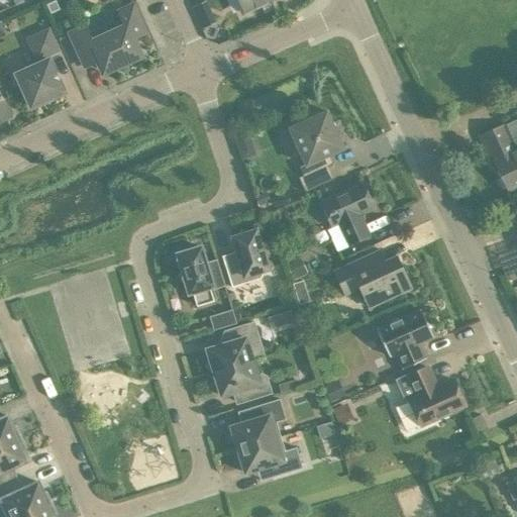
[(50,14),(60,9),(56,0),(46,4),(50,14)]
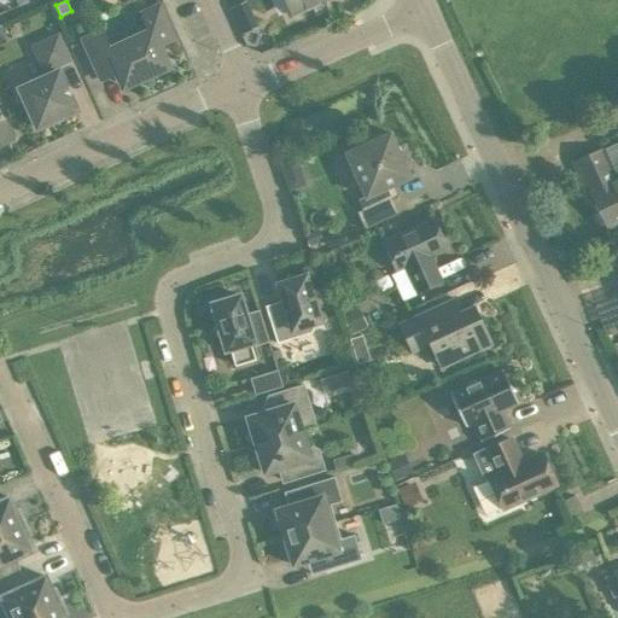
[(245,0),(229,7),(240,33),(260,24),(249,0),(245,0)]
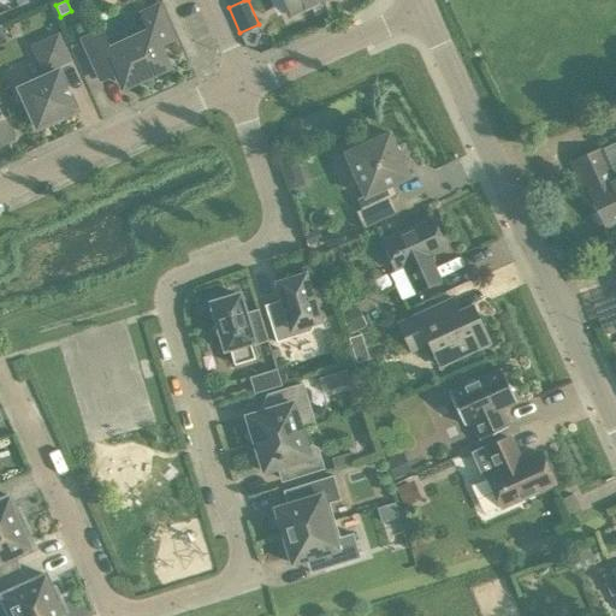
[(284,0),(292,16),(326,0),(284,0)]
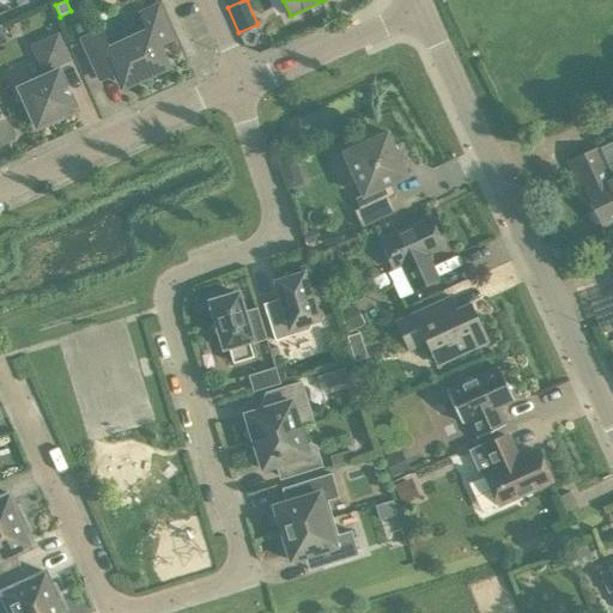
[(103,30),(82,40),(101,80),(115,73),(119,83),(133,77),(137,83),(170,67),(159,46),(174,40),(159,5),(138,14),(146,31),(110,48),(103,30)]
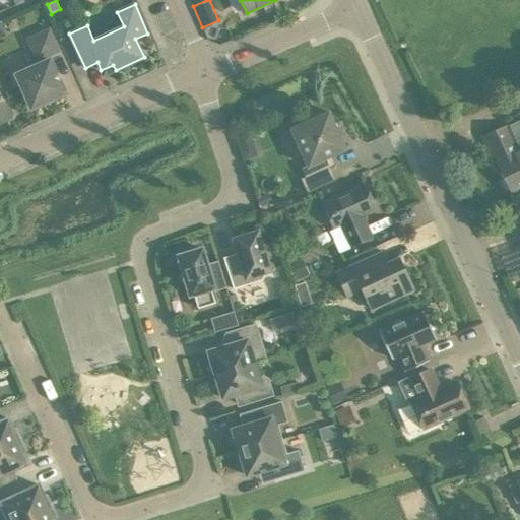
[(22,87),(31,108),(65,92),(48,56),(59,51),(50,29),(27,39),(40,64),(29,68),(20,65),(12,84),(22,87)]
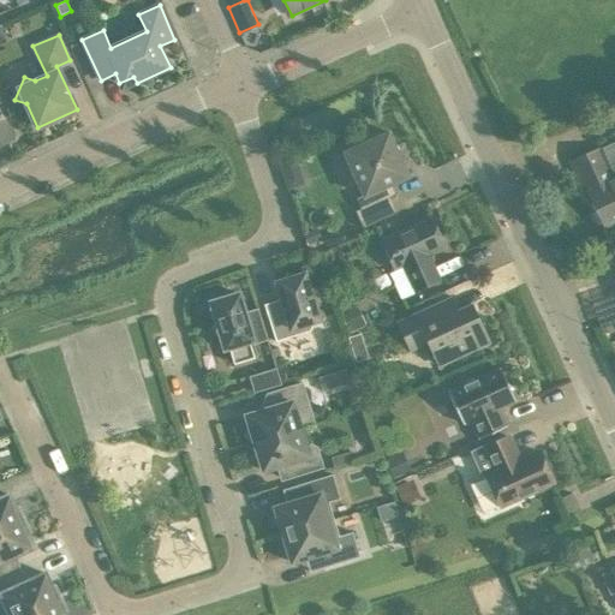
[(0,144),(13,138),(1,114),(0,114),(0,144)]
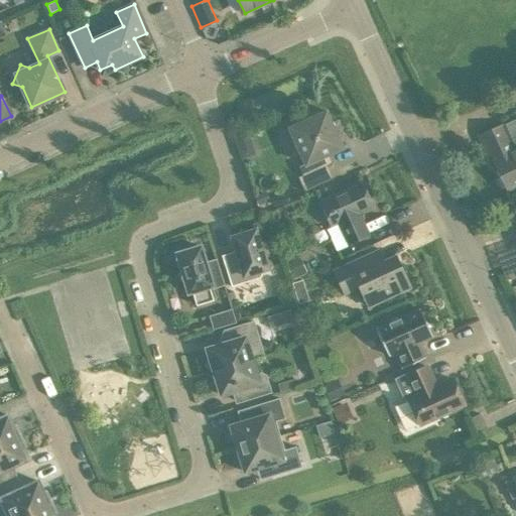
[(298,177),(304,191),(334,178),(328,165),(332,163),(329,154),(343,148),(338,136),(341,135),(335,121),(331,123),(326,112),(314,117),(313,115),(310,113),(306,112),(302,114),(300,117),(300,121),(300,123),(289,128),(305,163),(298,166),(302,175),(298,177)]
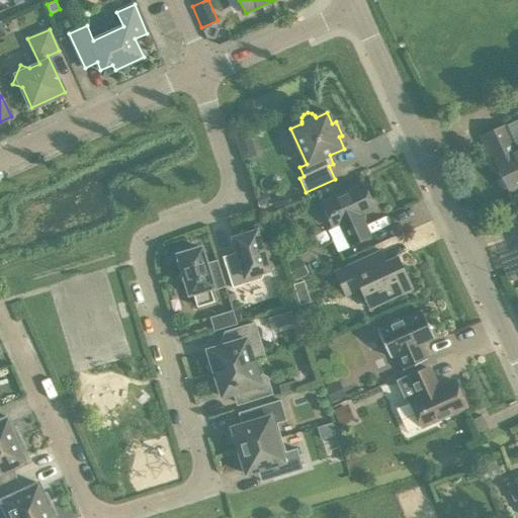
[(517,117),(483,132),(507,190),(517,185),(517,117)]
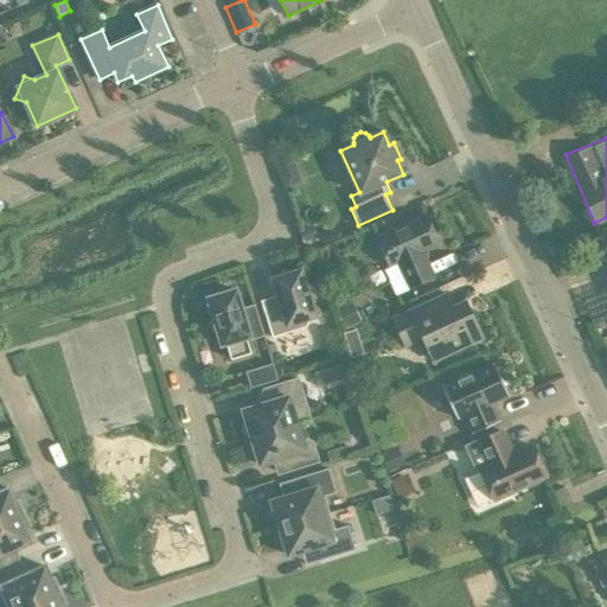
[(286,186),(310,180),(301,153),(279,159),(286,186)]
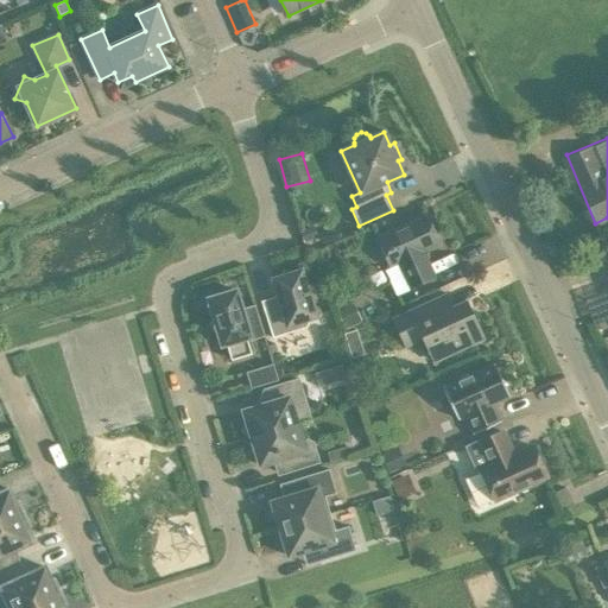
[(399,263),(411,289),(435,277),(423,252),(439,244),(428,215),(378,238),(391,266),(399,263)]
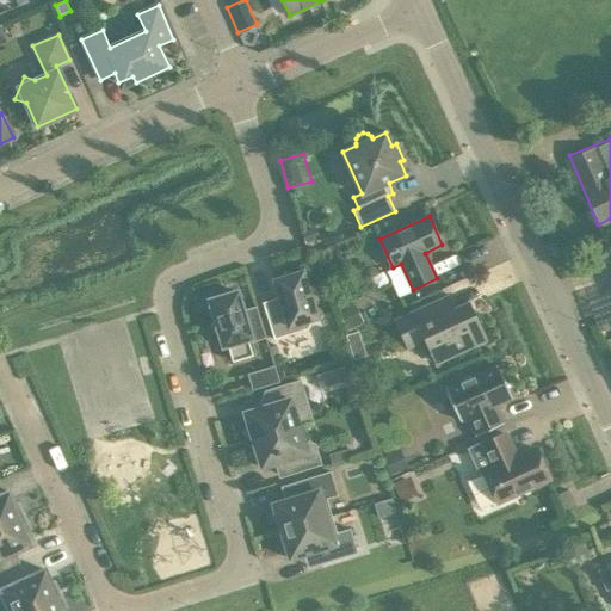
[(306,244),(315,240),(310,228),(302,232),(306,244)]
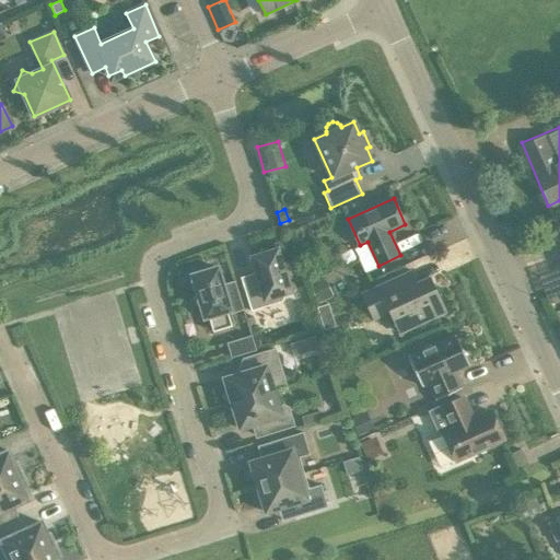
[(282,265),(277,249),(252,257),(257,276),(255,280),(243,283),(252,311),(282,302),(284,298),(283,294),(290,292),(287,279),(290,278),(292,275),(289,265),(286,263),(282,265)]
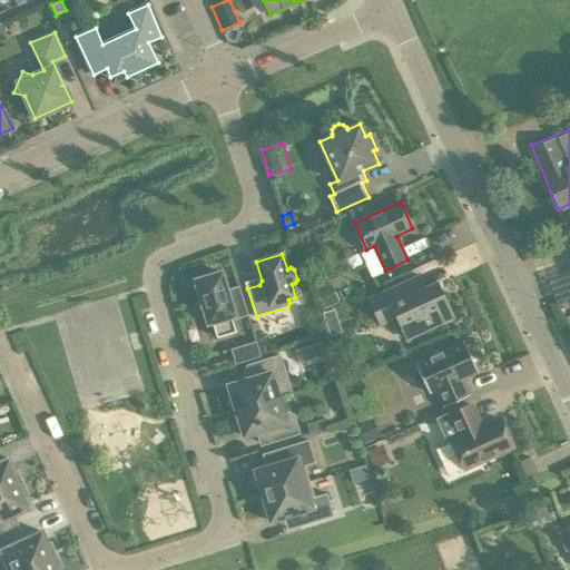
[(249,315),(239,286),(226,290),(222,273),(196,281),(208,323),(213,322),(217,337),(239,331),(235,320),(249,315)]
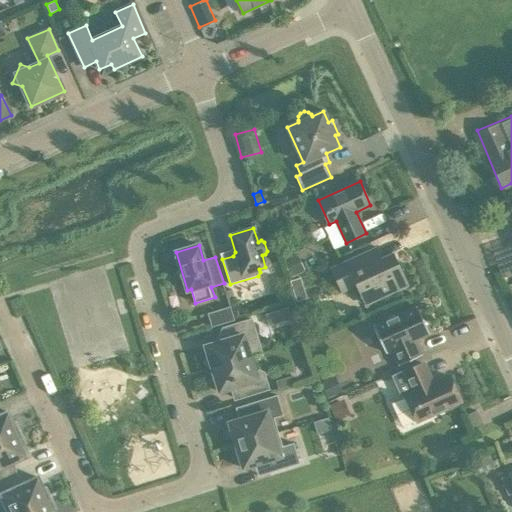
[(369,252),(332,269),(342,291),(353,286),(360,301),(363,299),(365,304),(403,287),(399,277),(403,275),(393,254),(374,263),(369,252)]
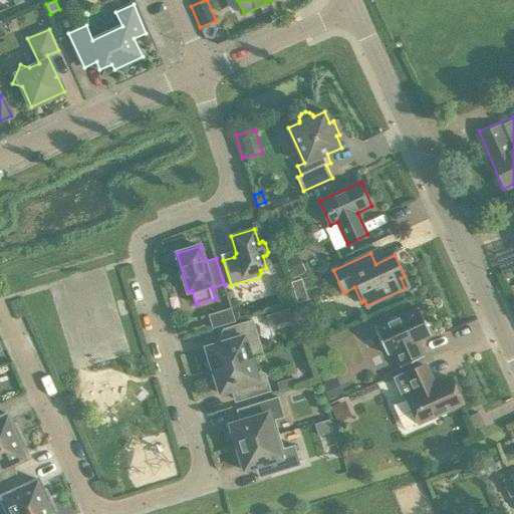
[(306,271),(298,255),(285,262),(292,278),(306,271)]
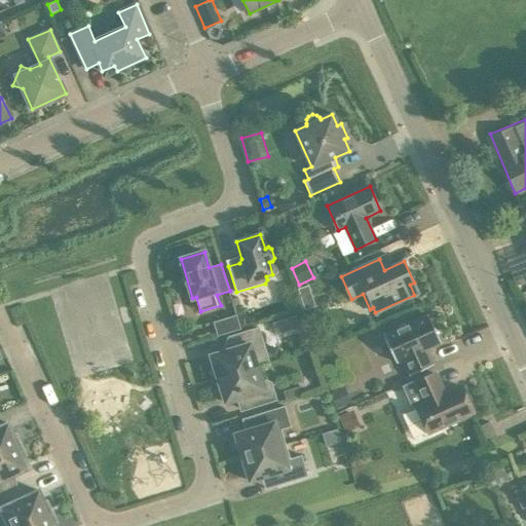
[(307,294),(309,289),(308,286),(298,289),(300,296),(307,294)]
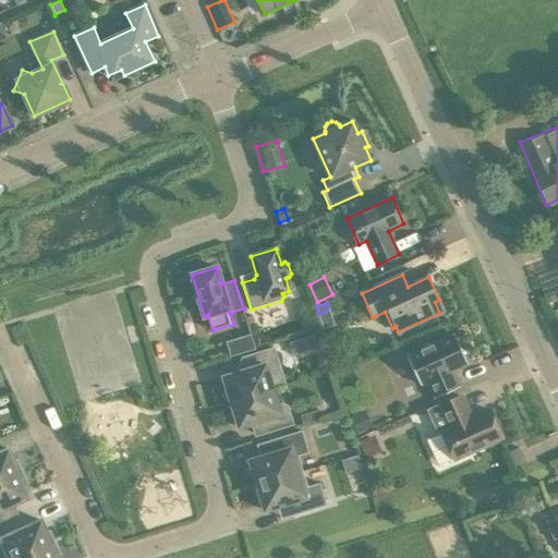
[(455,334),(407,355),(420,384),(427,380),(436,398),(459,387),(451,370),(468,362),(455,334)]
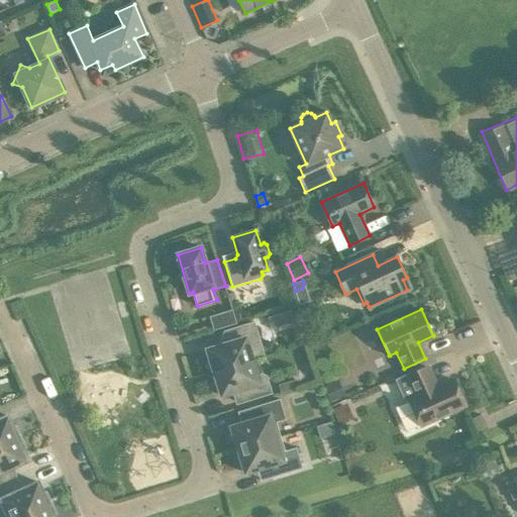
[(213,330),(236,323),(236,322),(233,311),(232,310),(209,316),(213,330)]
